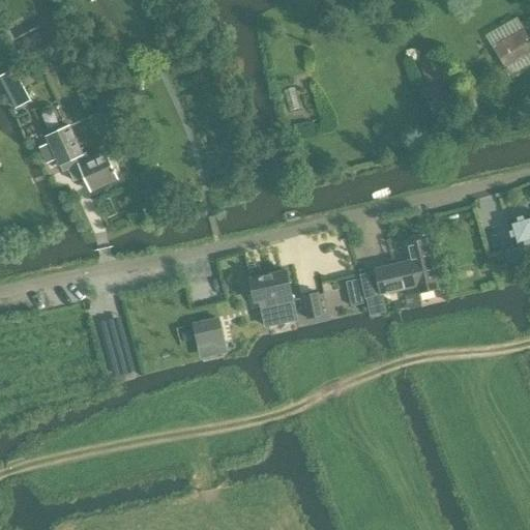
[(505,68),(529,53),(529,43),(523,31),(494,48),(505,68)]
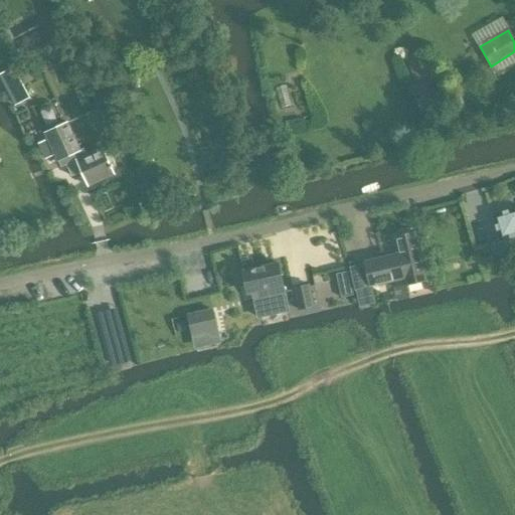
[(408,57),(406,58),(416,82),(430,76),(418,52),(416,53),(408,57)]
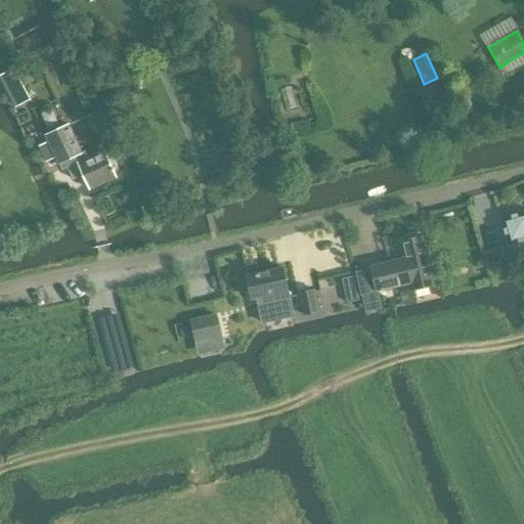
[(2,75),(0,75),(0,80),(14,107),(18,105),(29,99),(12,69),(2,75)]
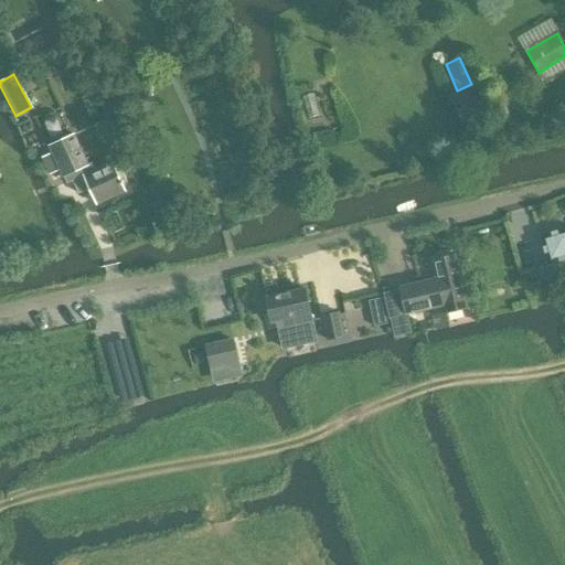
[(470,91),(457,96),(466,117),(479,112),(470,91)]
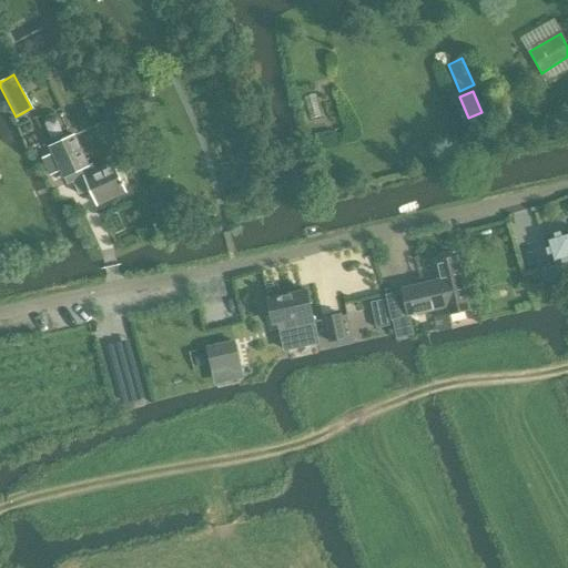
[(107,158),(120,152),(105,121),(92,127),(107,158)]
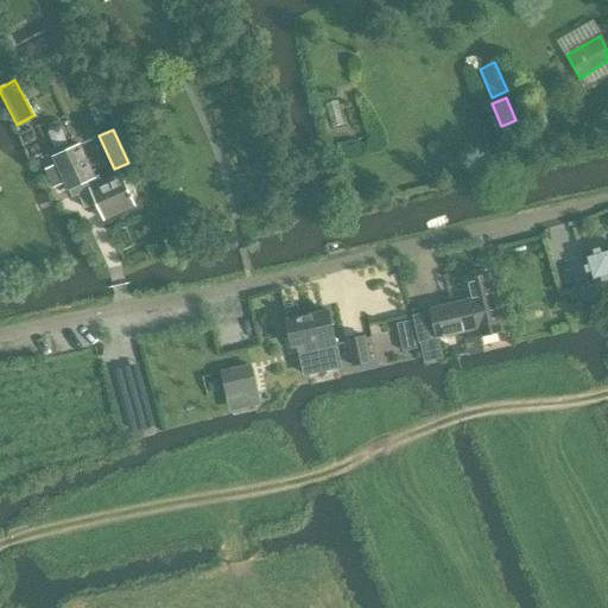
[(80,145),(54,158),(56,165),(45,170),(54,189),(55,189),(65,184),(68,191),(75,188),(86,209),(96,203),(105,220),(134,206),(121,175),(102,183),(100,179),(96,181),(80,145)]
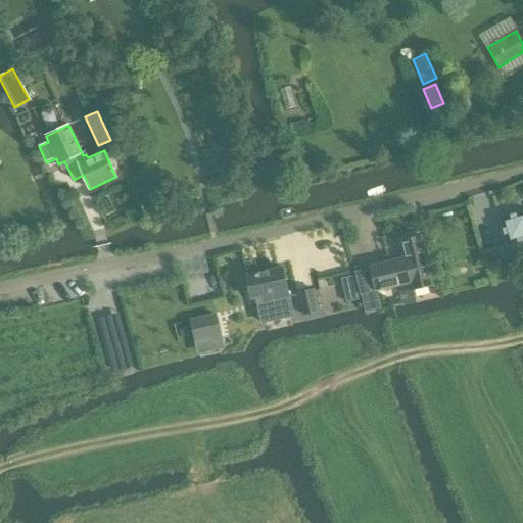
[(522,210),(498,218),(507,246),(522,241),(522,210)]
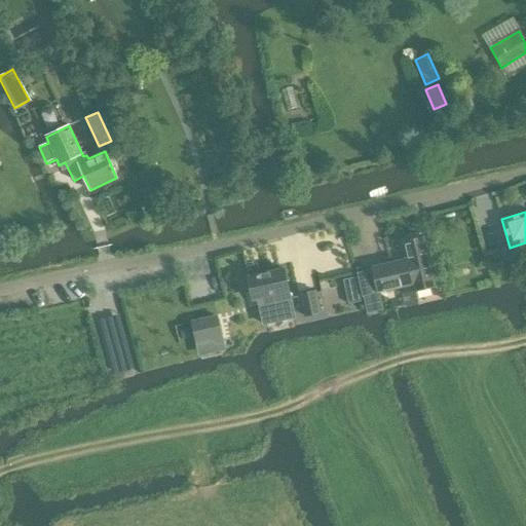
[(408,258),(372,267),(378,293),(414,285),(416,292),(435,287),(423,237),(405,242),(408,258)]
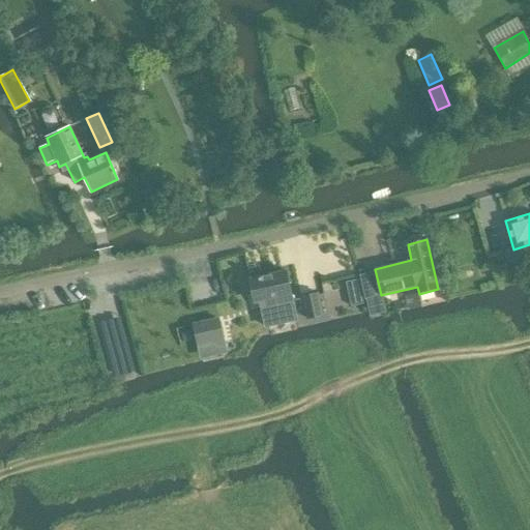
[(492,267),(496,281),(508,277),(505,264),(492,267)]
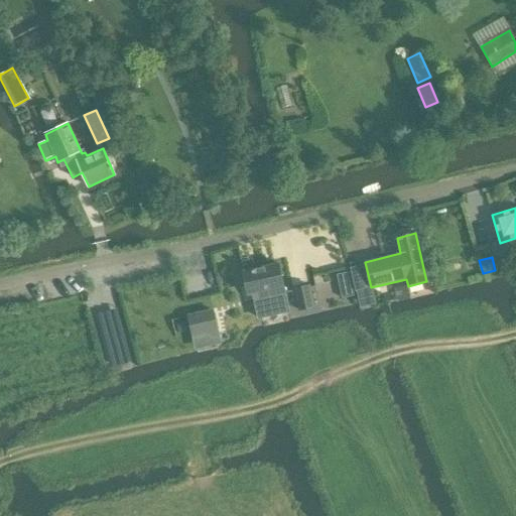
[(285,296),(278,264),(243,272),(249,295),(253,294),(255,302),(285,296)]
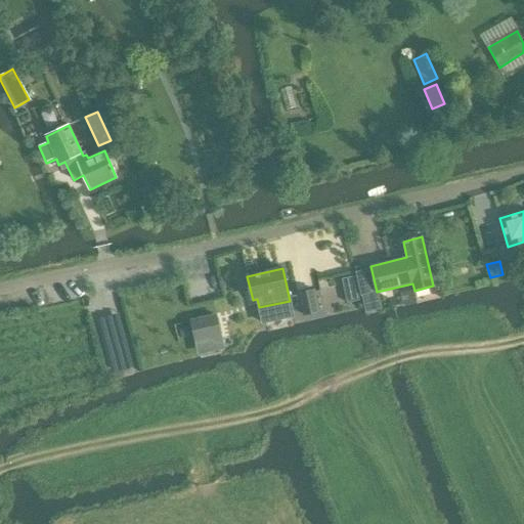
[(303,315),(319,311),(314,291),(299,294),(303,315)]
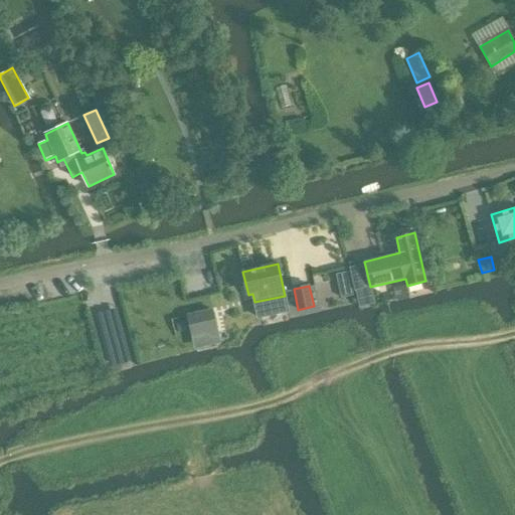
[(407,286),(393,289),(396,301),(410,298),(407,286)]
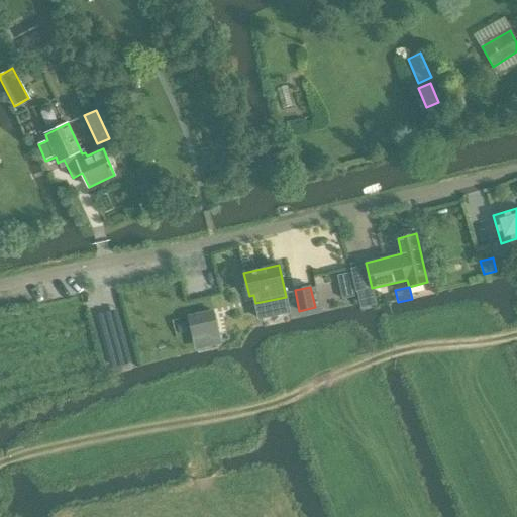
[(193,337),(216,332),(211,311),(188,316),(193,337)]
